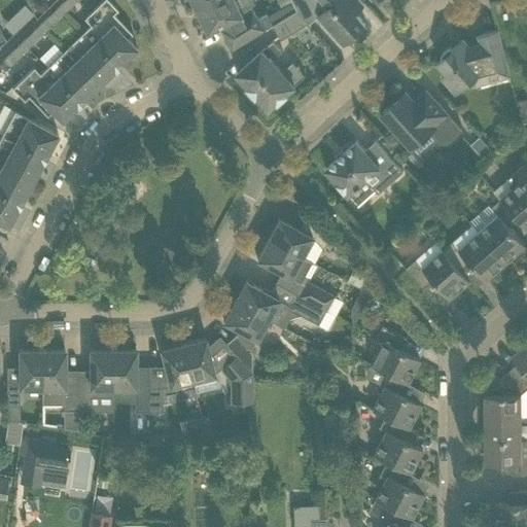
[(70,0),(64,0),(59,6),(65,12),(74,3),(70,0)]
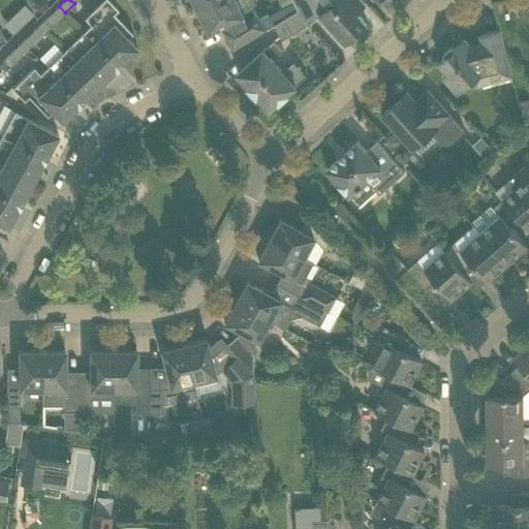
[(90,25),(65,50),(99,85),(137,49),(127,38),(132,33),(113,13),(118,9),(107,0),(102,0),(84,18),(90,25)]
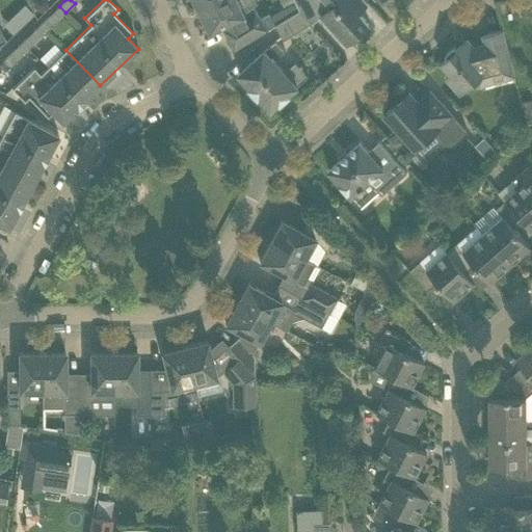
[(194,0),(201,11),(222,0),(194,0)]
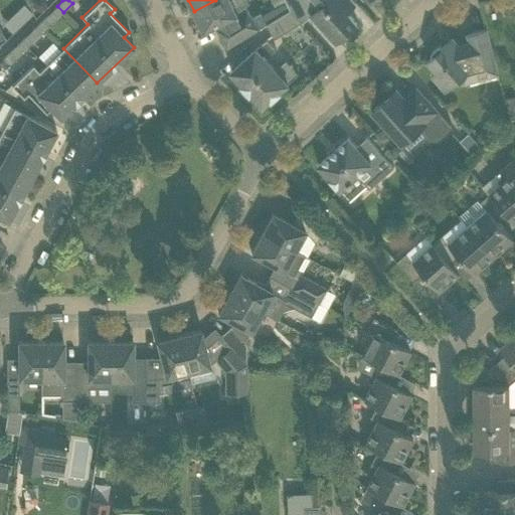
[(247,0),(215,0),(194,11),(204,31),(227,20),(228,22),(216,28),(228,47),(238,41),(231,28),(252,18),(245,5),(248,3),(247,0)]
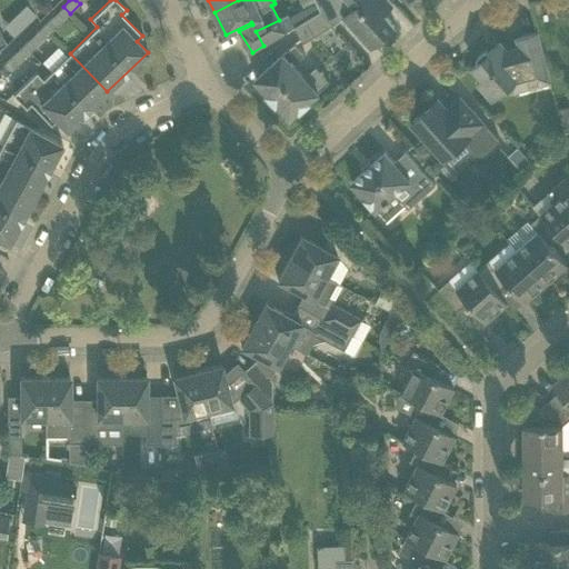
[(349,0),(356,7),(343,17),(371,48),(395,27),(383,13),(393,5),(389,0),(349,0)]
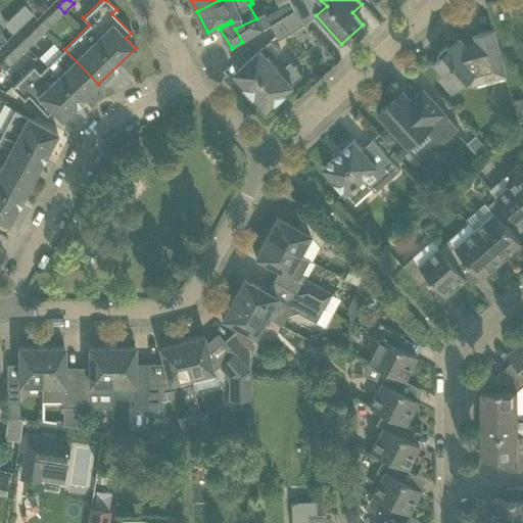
[(26,4),(4,21),(12,31),(34,13),(26,4)]
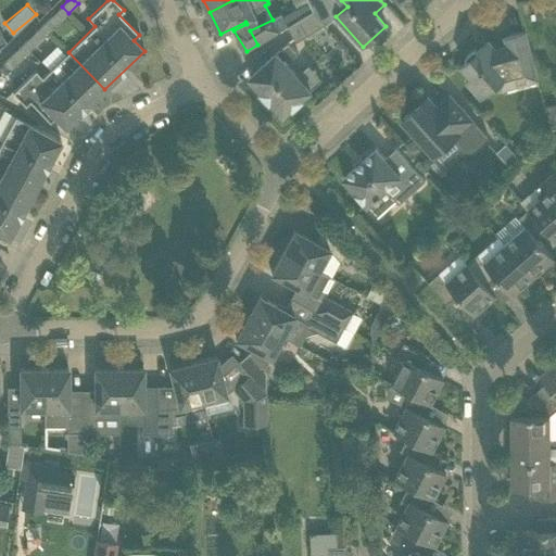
[(62,7),(52,15),(59,22),(68,13),(62,7)]
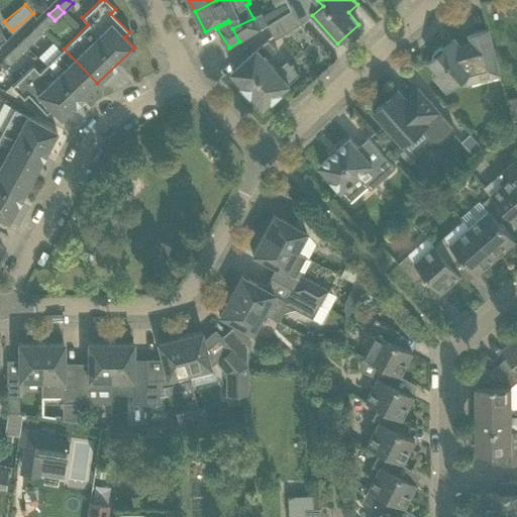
[(276,39),(303,22),(292,10),(268,25),(276,39)]
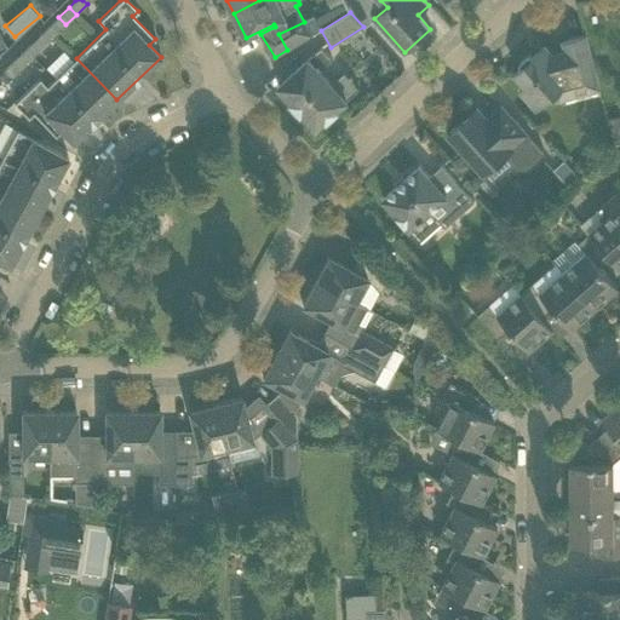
[(287,50),(321,30),(314,16),(304,22),(279,34),(287,50)]
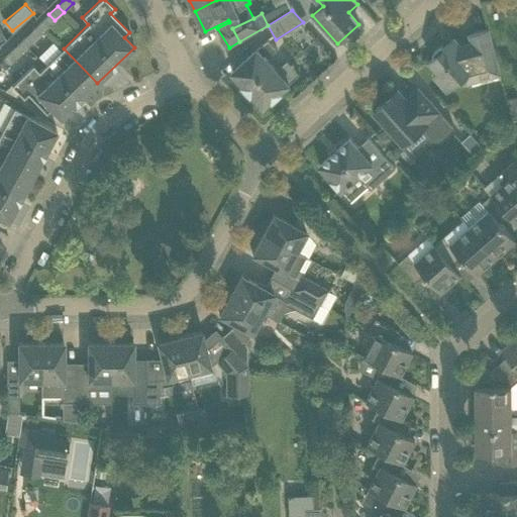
[(48,14),(39,23),(45,29),(55,20),(48,14)]
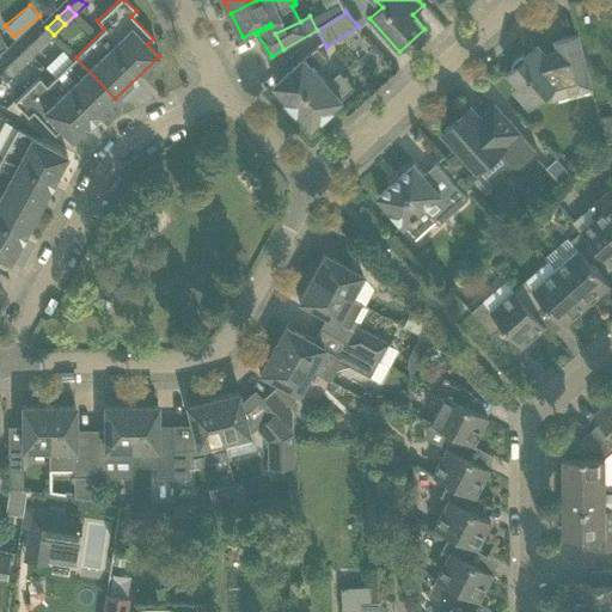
[(47,28),(36,38),(43,46),(54,35),(47,28)]
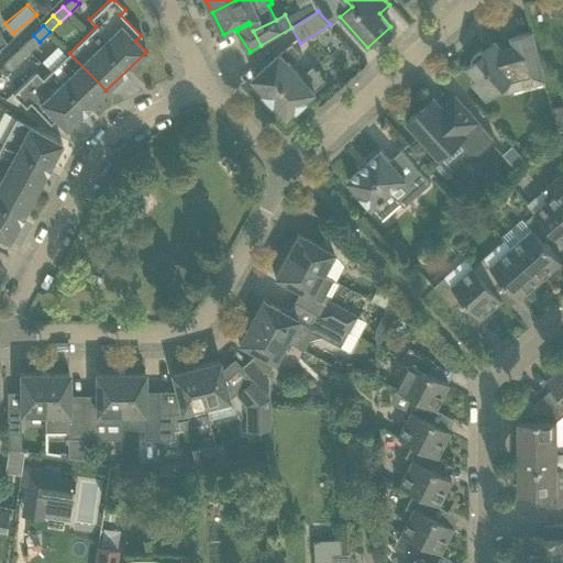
[(507,91),(545,80),(532,32),(511,39),(514,46),(500,50),(494,43),(484,53),(482,51),(477,53),(474,56),(472,59),(473,62),(467,67),(478,78),(472,84),(487,100),(503,86),(507,91)]
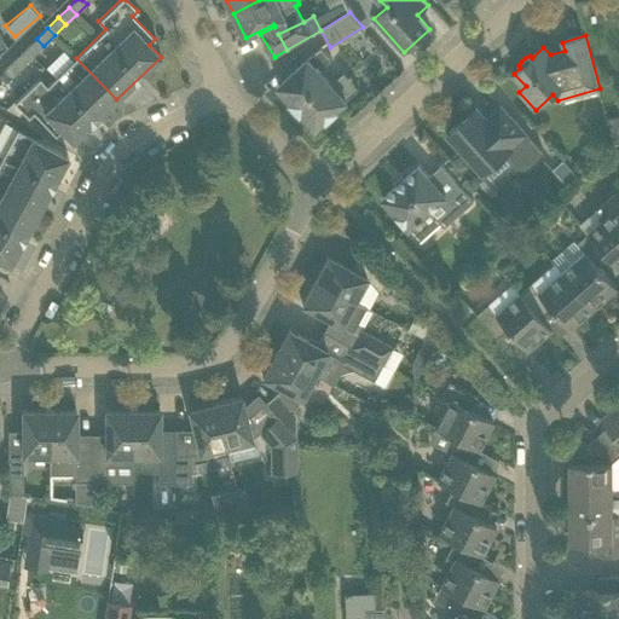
[(36,39),(25,50),(33,56),(44,46),(36,39)]
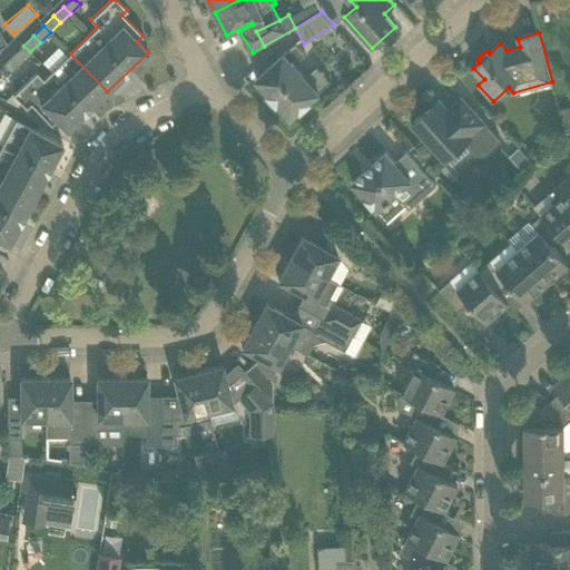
[(310,100),(318,92),(294,65),(305,55),(295,43),(256,79),(268,94),(267,95),(276,105),(278,104),(291,118),(300,110),(301,111),(311,101),(310,100)]
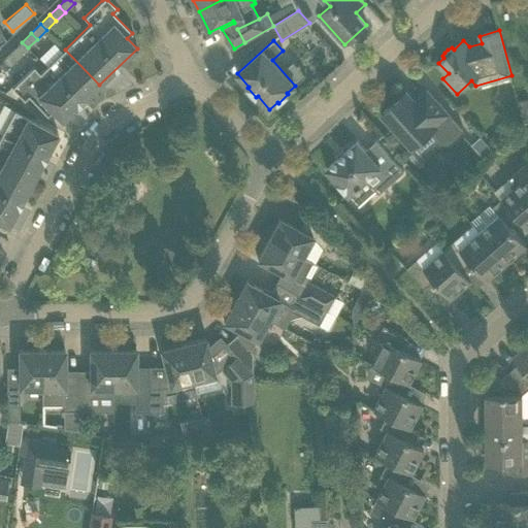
[(22,42),(12,51),(19,57),(28,47),(22,42)]
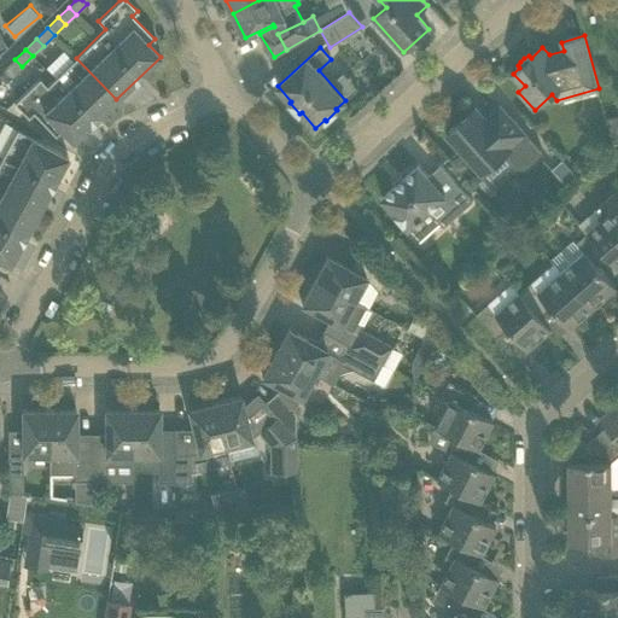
[(46,86),(39,79),(13,103),(28,117),(33,112),(50,130),(56,124),(71,141),(116,99),(76,58),(46,86)]
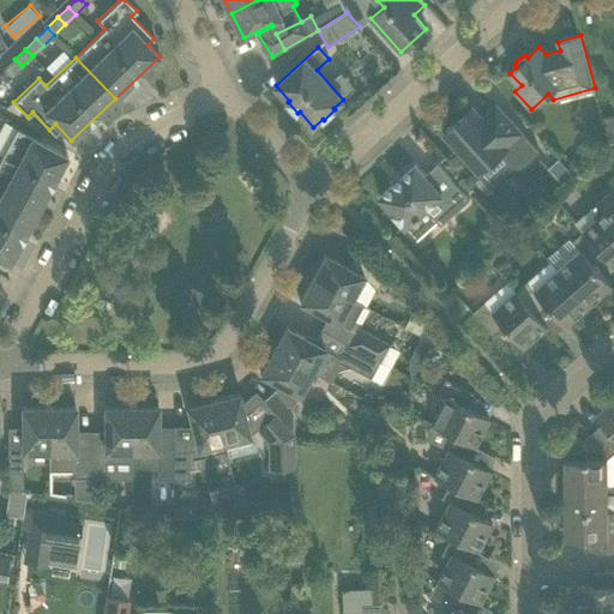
[(11,77),(22,66),(14,59),(4,70),(11,77)]
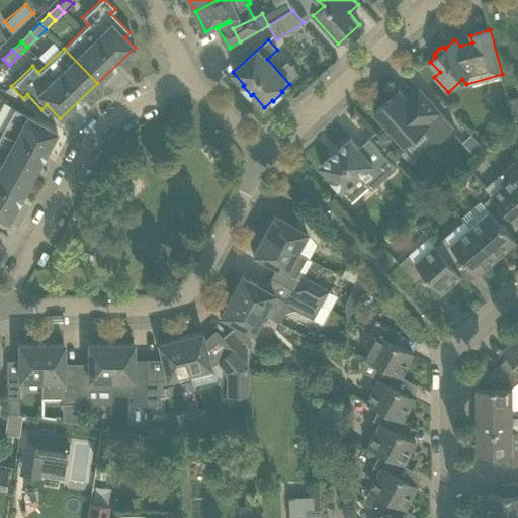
[(439,141),(454,126),(419,88),(407,99),(399,90),(373,112),(404,147),(423,130),(433,141),(439,141)]
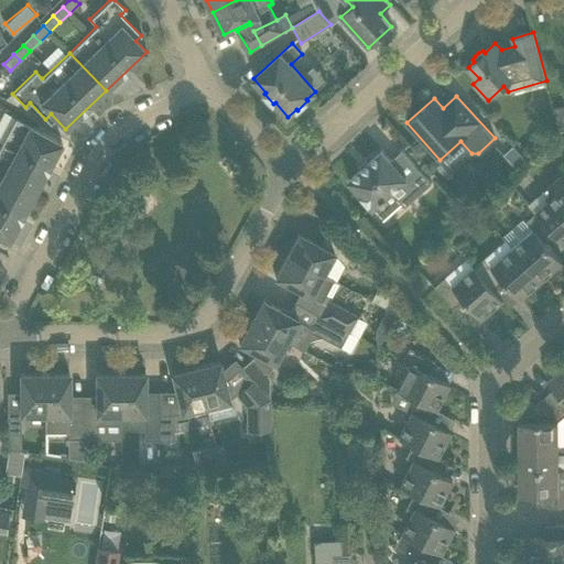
[(563,130),(563,107),(554,109),(560,131),(563,130)]
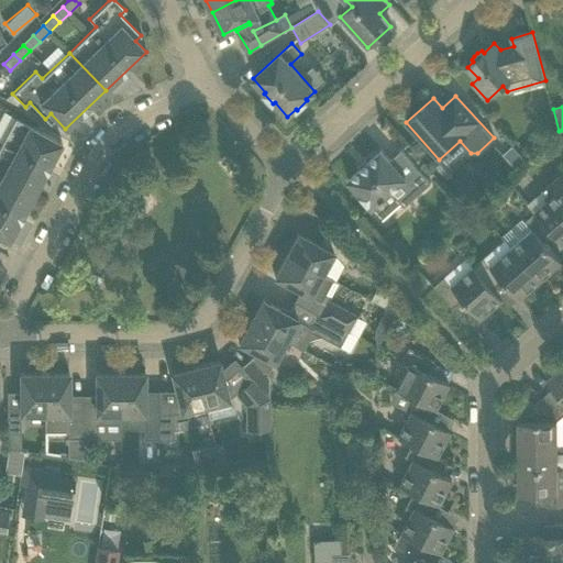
[(0,174),(35,192),(62,143),(15,118),(0,145),(0,174)]
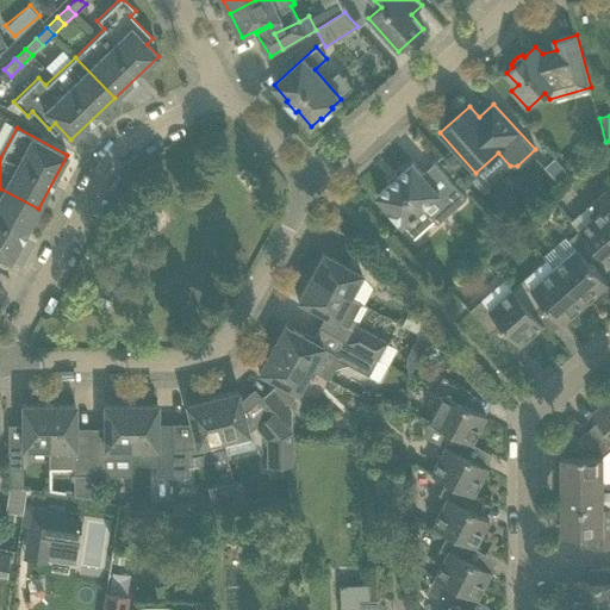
[(570,157),(565,162),(565,167),(570,172),(576,172),(579,167),(579,162),(574,157),(570,157)]
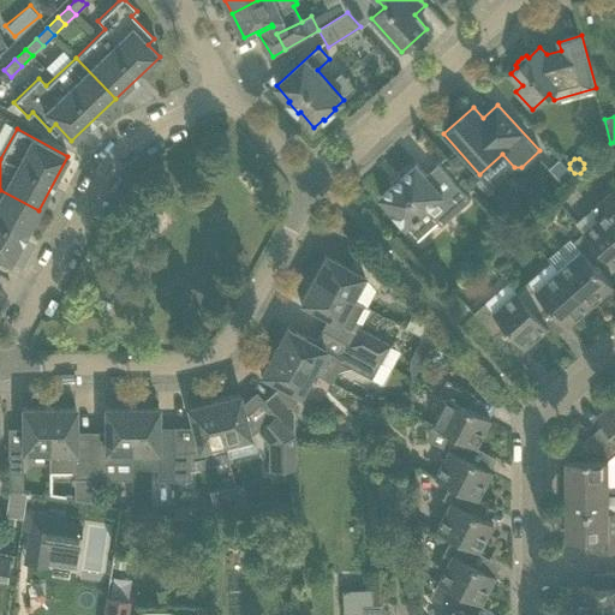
[(380,198),(406,228),(415,221),(417,224),(422,219),(419,216),(427,210),(441,226),(471,201),(439,165),(425,175),(417,165),(380,198)]
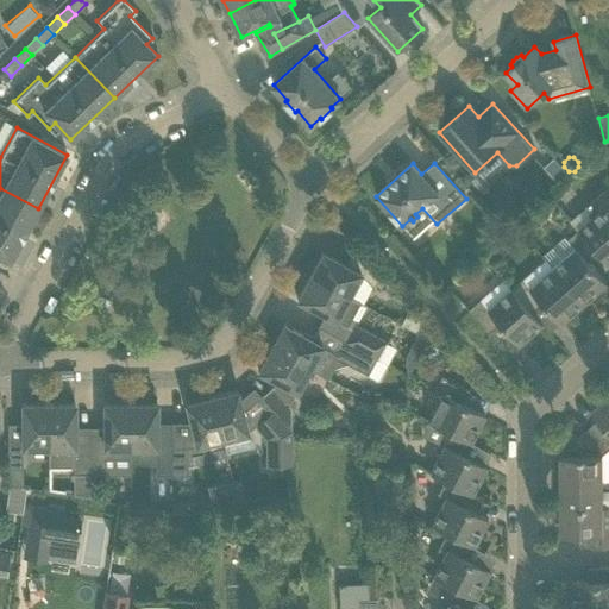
[(0,188),(0,256),(10,262),(38,208),(0,188)]
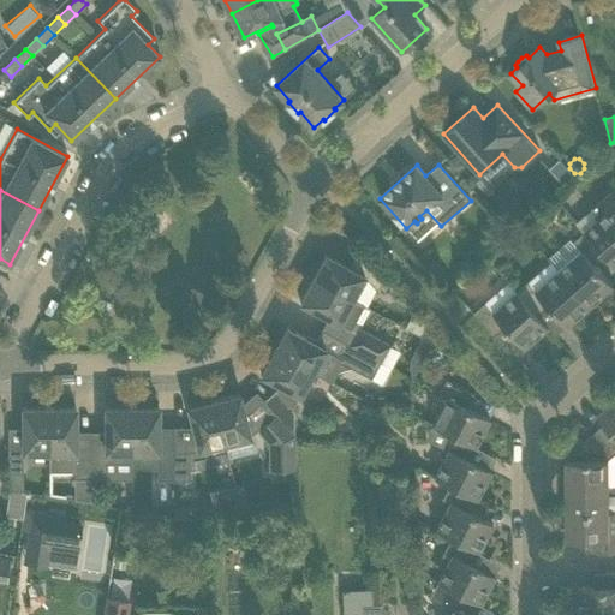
[(598,219),(584,232),(605,256),(614,267),(614,196),(610,191),(598,202),(599,203),(595,208),(595,215),(598,219)]
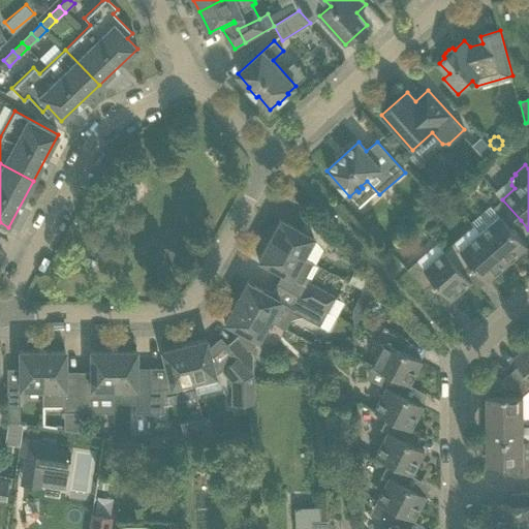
[(511,228),(521,220),(502,199),(492,208),(499,217),(480,234),(507,265),(528,247),(511,228)]
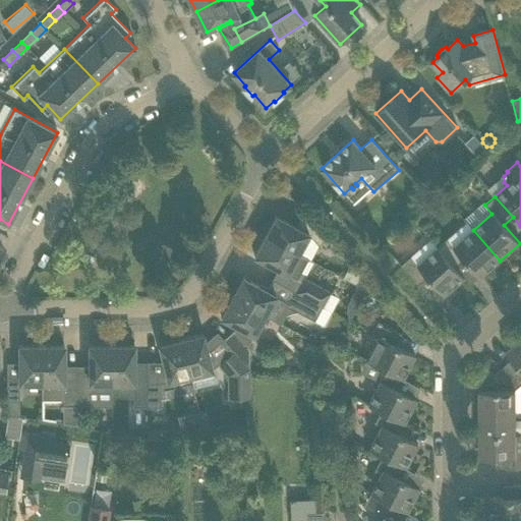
[(275,216),(265,236),(297,253),(307,234),(317,245),(328,237),(306,214),(309,218),(298,228),(275,216)]
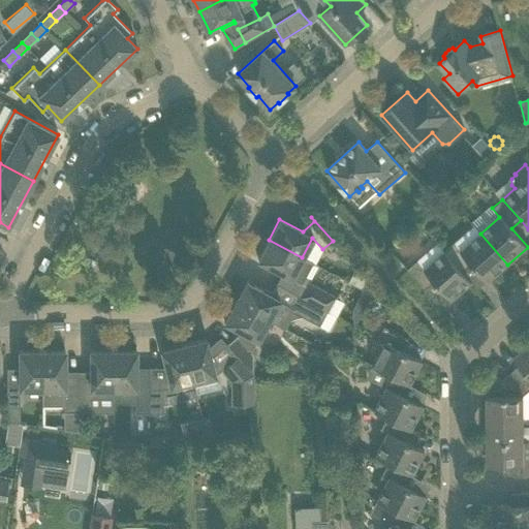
[(507,265),(480,234),(473,225),(444,250),(462,272),(471,263),(488,282),(507,265)]
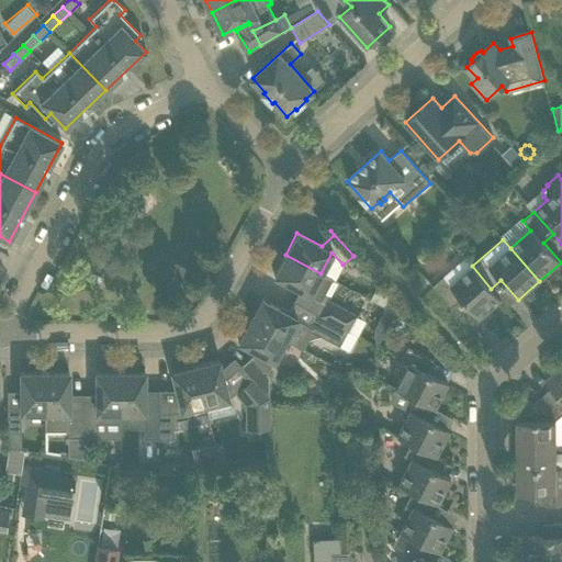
[(336,282),(321,273),(285,255),(273,276),(325,304),(326,300),(336,282)]
